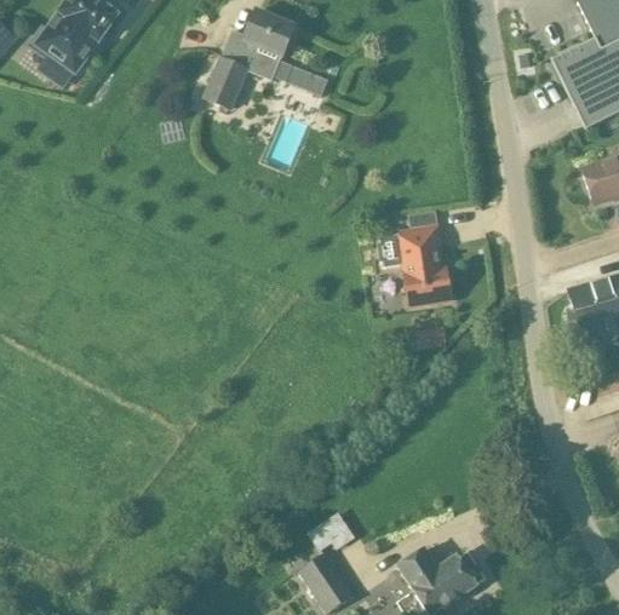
[(67,0),(36,42),(76,72),(118,15),(97,0),(67,0)]
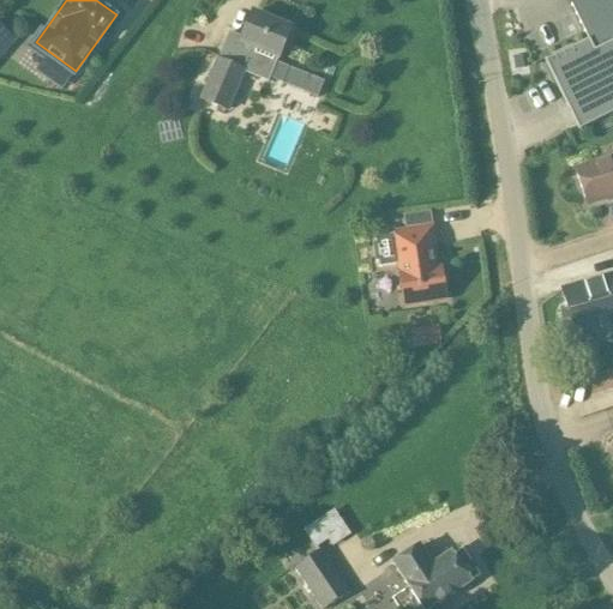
[(546,58),(581,126),(612,110),(612,0),(572,0),(572,1),(590,36),(546,58)]
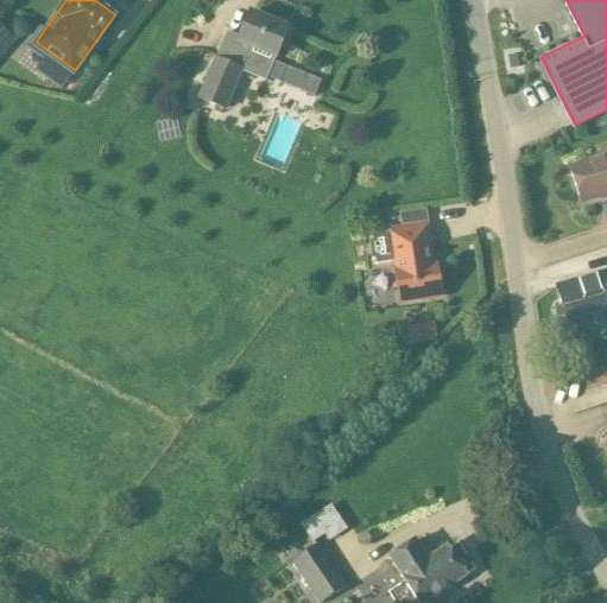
[(269,76),(277,55),(289,25),(252,10),(241,33),(228,29),(217,54),(216,54),(198,95),(227,108),(245,67),(269,76)]
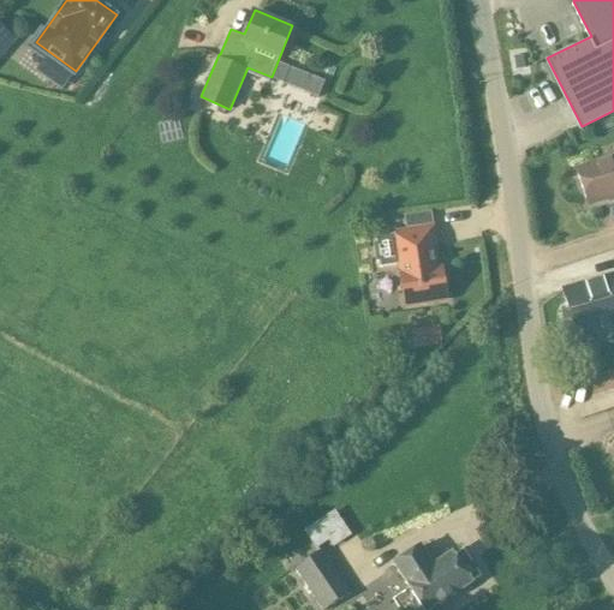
[(0,48),(13,34),(0,22),(0,48)]
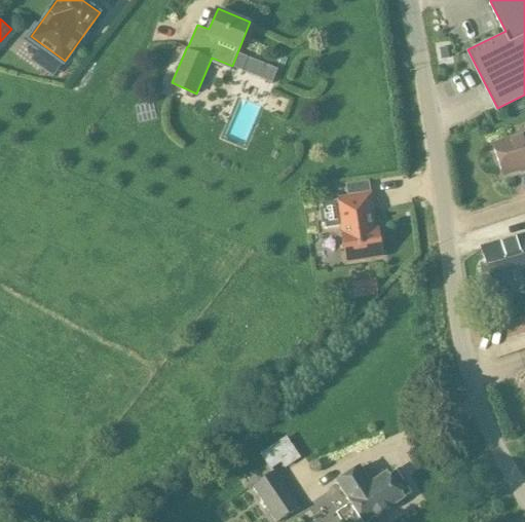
[(277,67),(248,54),(242,68),(272,80),(277,67)]
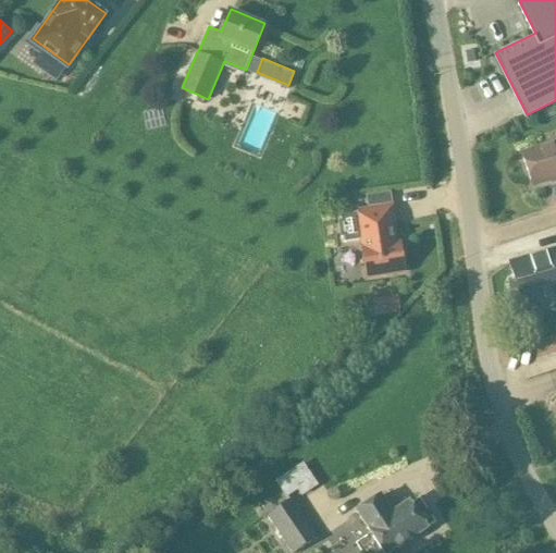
[(555,138),(522,150),(534,183),(555,175),(555,138)]
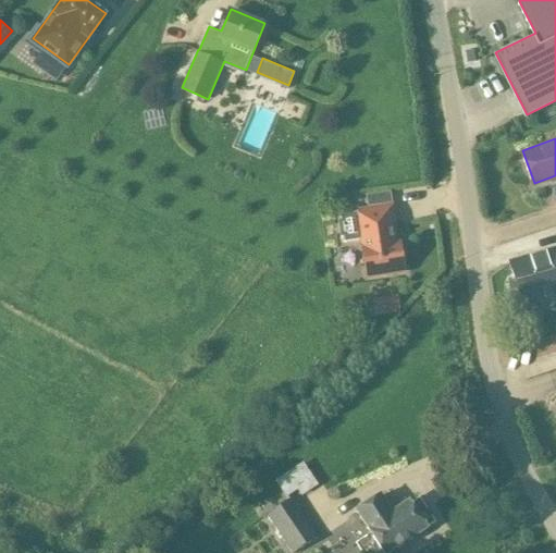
[(348,209),(357,207),(366,274),(406,269),(403,250),(398,250),(392,203),(390,203),(388,188),(346,196),(348,209)]
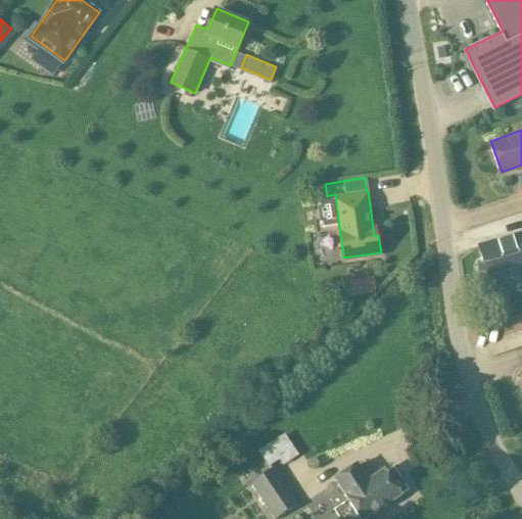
[(491,285),(521,275),(521,230),(479,242),(491,285)]
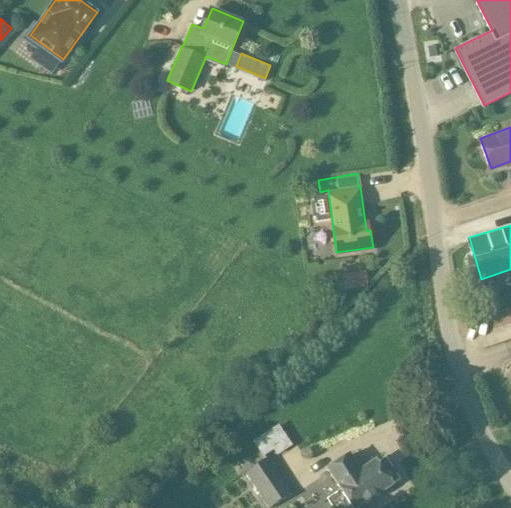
[(341,274),(343,290),(368,286),(365,271),(341,274)]
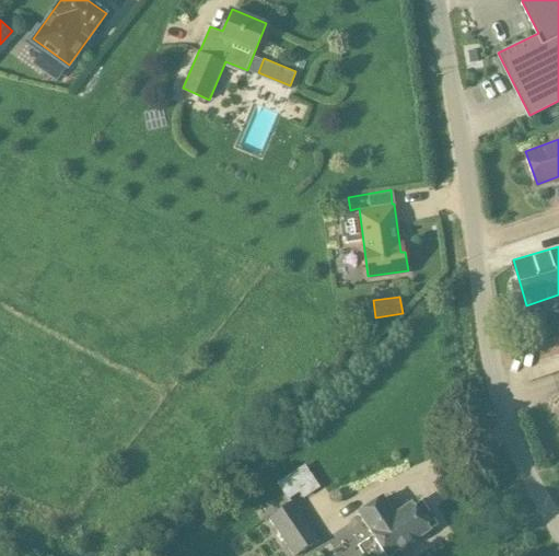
[(301,504),(324,487),(310,466),(287,483),(301,504)]
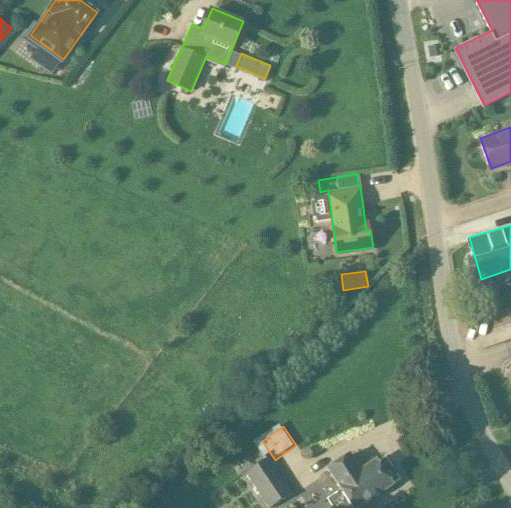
[(330,465),(356,507),(394,483),(378,457),(361,467),(351,452),(330,465)]
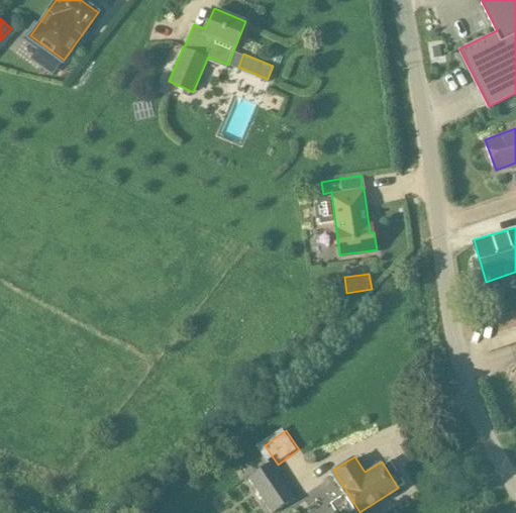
[(272,460),(249,476),(273,510),(295,495),(272,460)]
